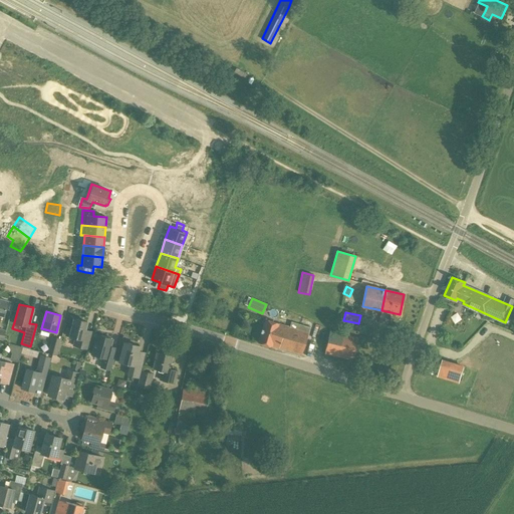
[(83,334),(86,321),(73,318),(71,329),(66,328),(65,334),(69,335),(75,337),(73,345),(87,348),(90,335),(83,334)]
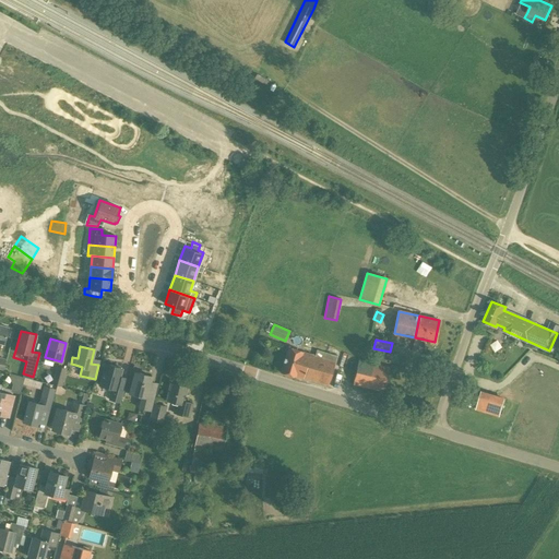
[(316,355),(288,347),(281,372),(295,377),(296,376),(328,384),(336,355),(317,349),(316,355)]
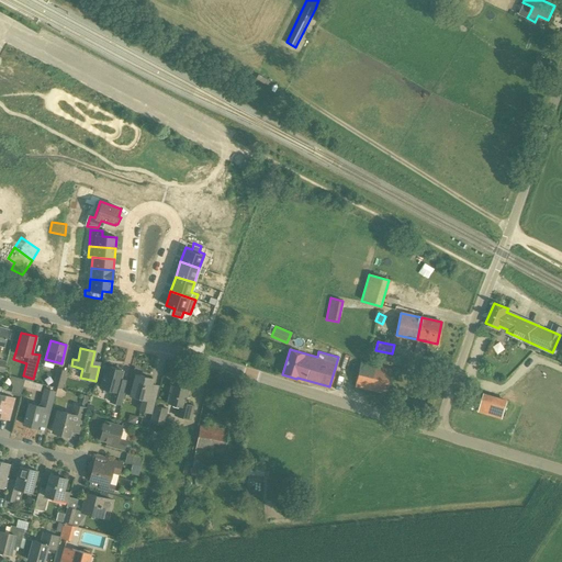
[(385,394),(392,369),(361,361),(355,386),(385,394)]
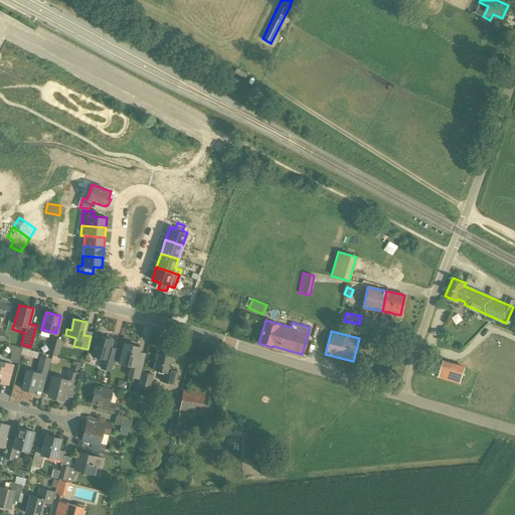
[(110,370),(113,360),(107,358),(112,339),(97,335),(92,354),(104,358),(101,367),(110,370)]
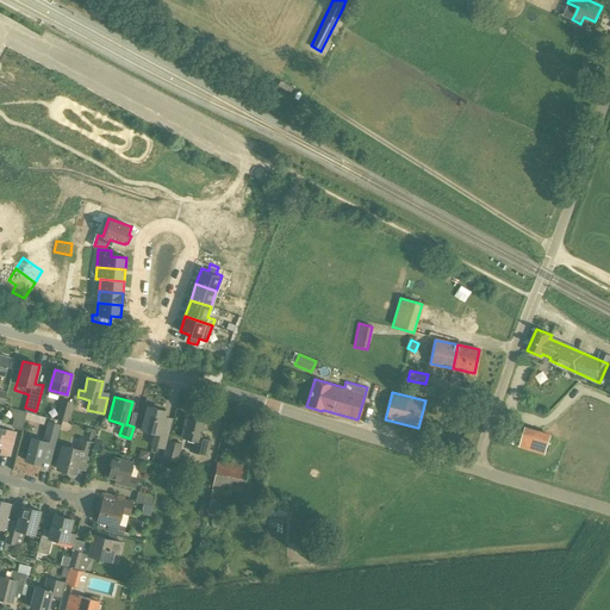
[(70,410),(73,403),(62,399),(57,418),(68,422),(68,419),(70,410)]
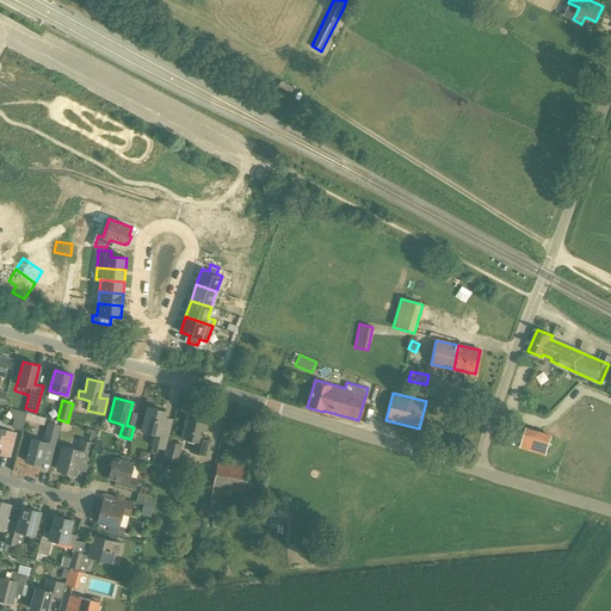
[(167,440),(172,419),(164,417),(166,412),(147,406),(141,430),(153,433),(149,446),(165,451),(167,440)]
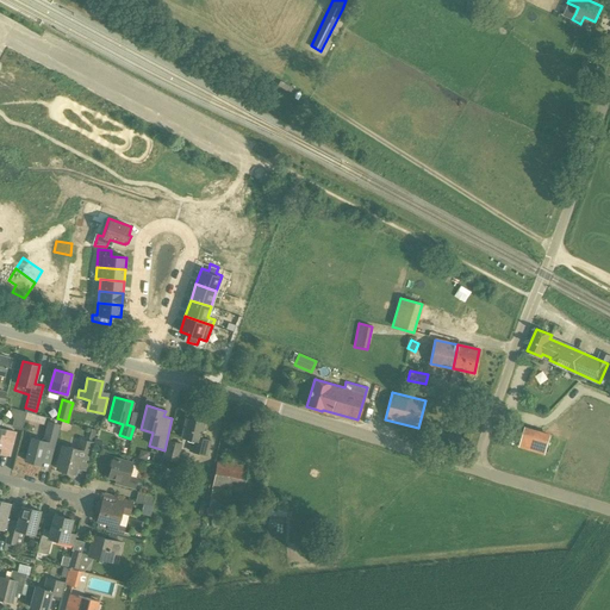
[(22,430),(26,412),(17,410),(14,421),(12,428),(22,430)]
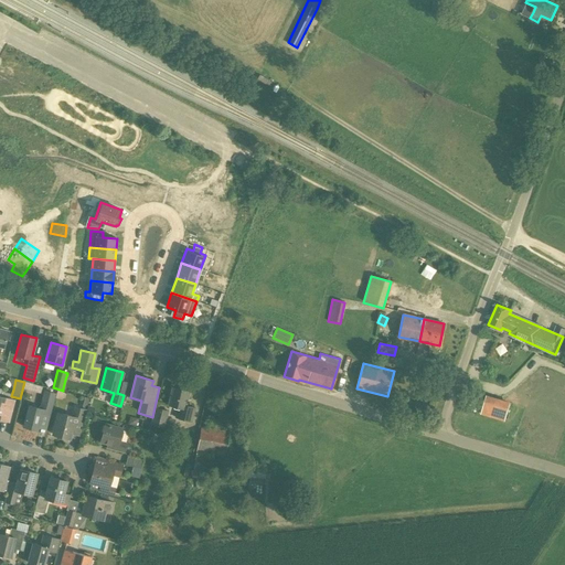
[(191,423),(195,407),(185,404),(189,391),(173,386),(169,404),(178,406),(174,418),(191,423)]
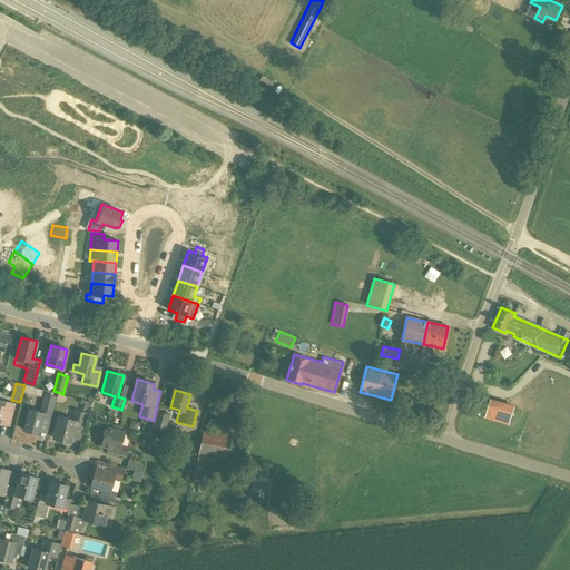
[(50,419),(53,404),(56,396),(45,394),(42,402),(40,412),(29,409),(23,430),(38,433),(42,416),(50,419)]
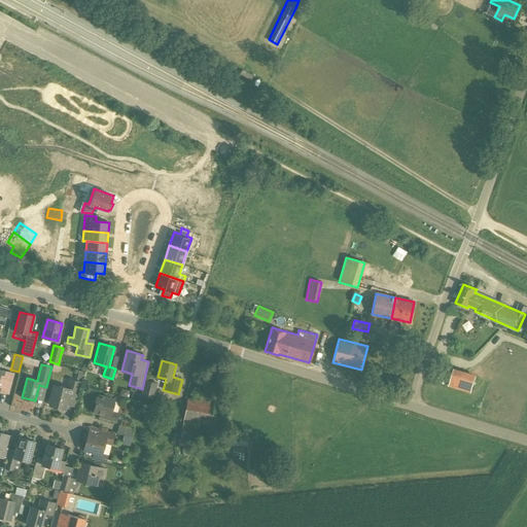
[(476,393),(482,376),(459,367),(453,385),(476,393)]
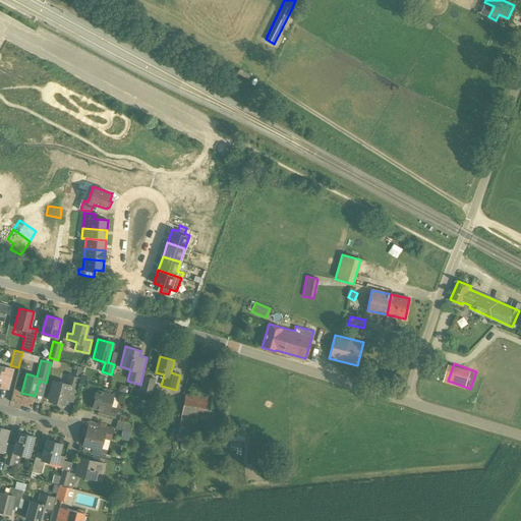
[(10,380),(13,368),(0,365),(0,386),(2,378),(10,380)]
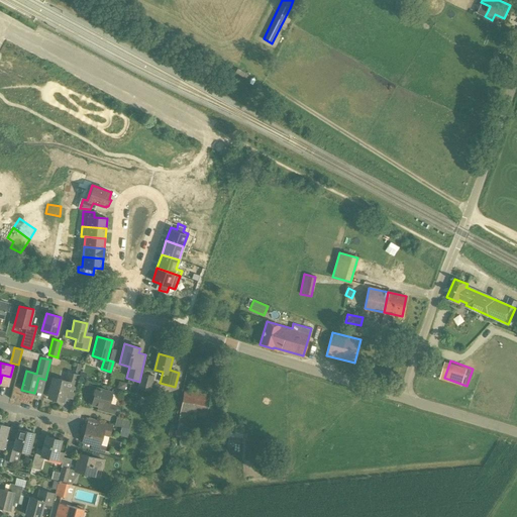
[(78,377),(81,365),(77,364),(75,372),(76,373),(75,375),(69,373),(67,381),(54,378),(48,397),(64,401),(68,385),(75,387),(77,376),(78,377)]
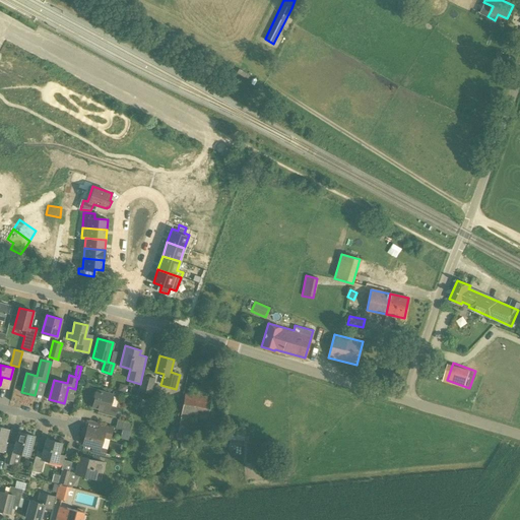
[(154,378),(142,375),(140,384),(138,391),(151,394),(154,378)]
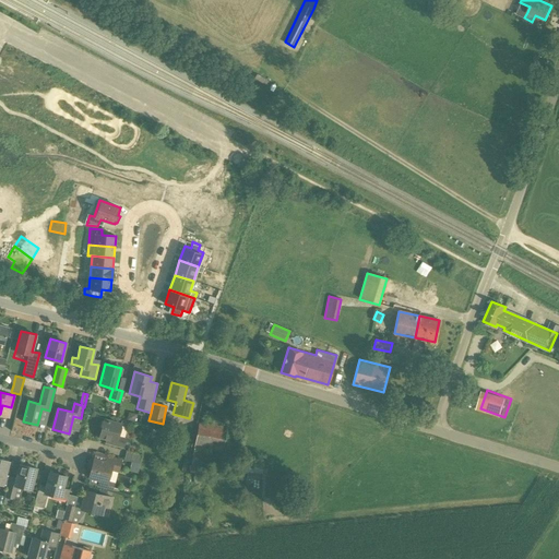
[(122,448),(126,438),(118,437),(121,424),(105,419),(99,437),(107,439),(106,442),(122,448)]
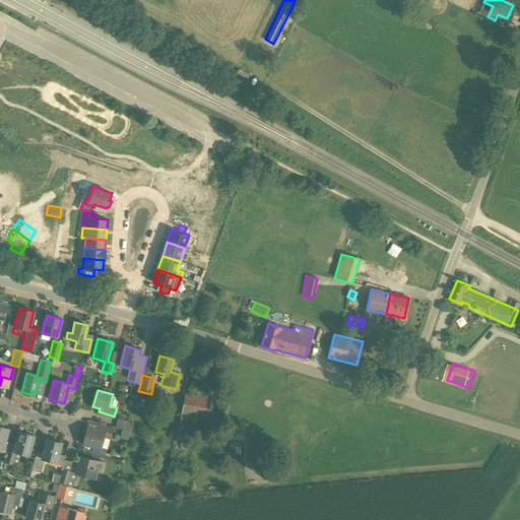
[(212,421),(214,410),(209,409),(211,397),(185,393),(181,415),(178,438),(187,439),(191,417),(207,420),(212,421)]
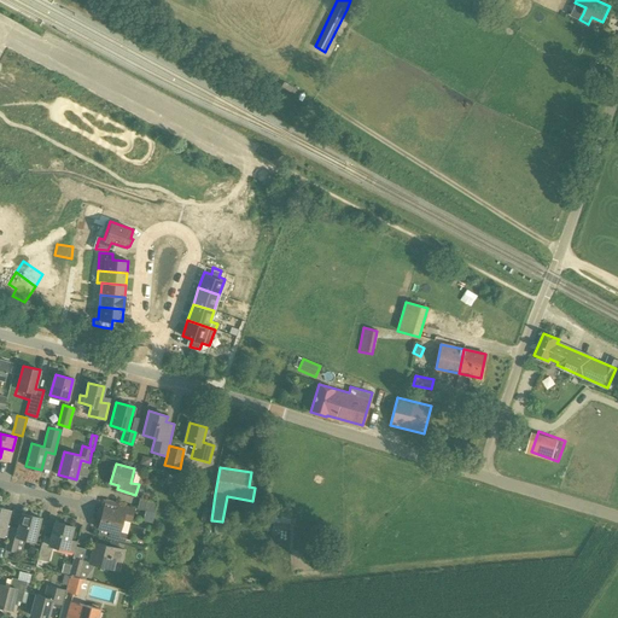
[(155,512),(157,503),(139,499),(136,507),(155,512)]
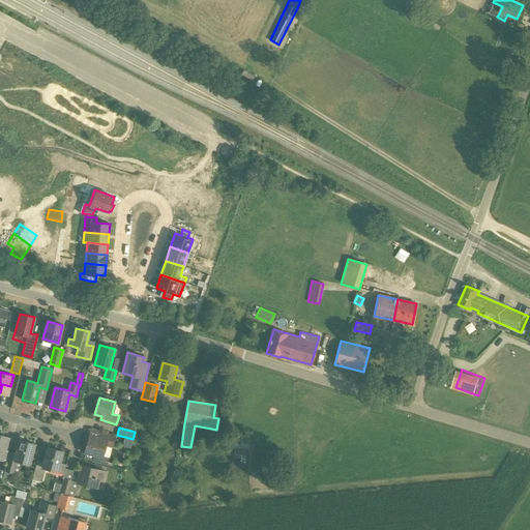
[(113,441),(114,436),(101,432),(100,438),(89,435),(84,452),(94,455),(93,461),(107,464),(108,459),(100,457),(104,446),(111,448),(113,441)]
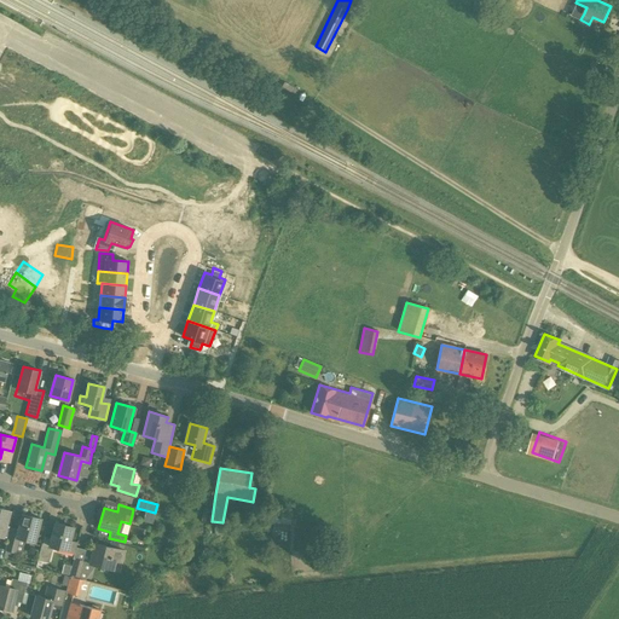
[(34,542),(40,519),(22,514),(18,530),(9,527),(6,539),(7,541),(5,550),(16,553),(18,541),(33,544),(33,542),(34,542)]
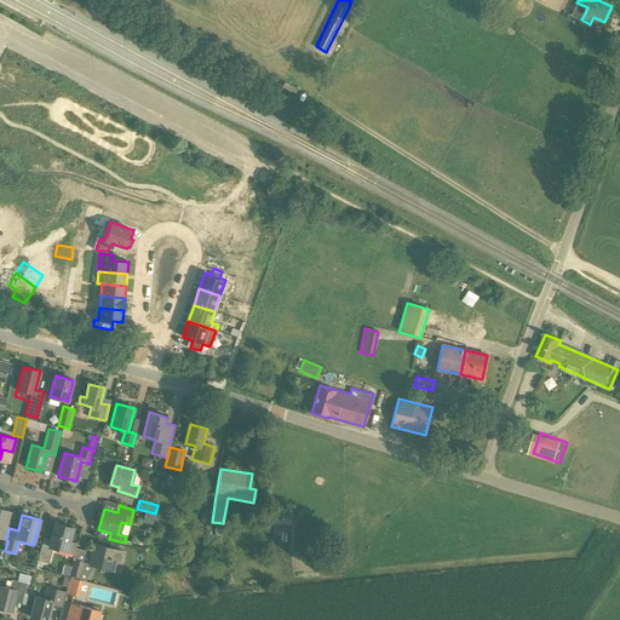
[(70,541),(73,528),(55,523),(51,539),(44,537),(38,561),(49,563),(53,547),(74,554),(78,544),(70,541)]
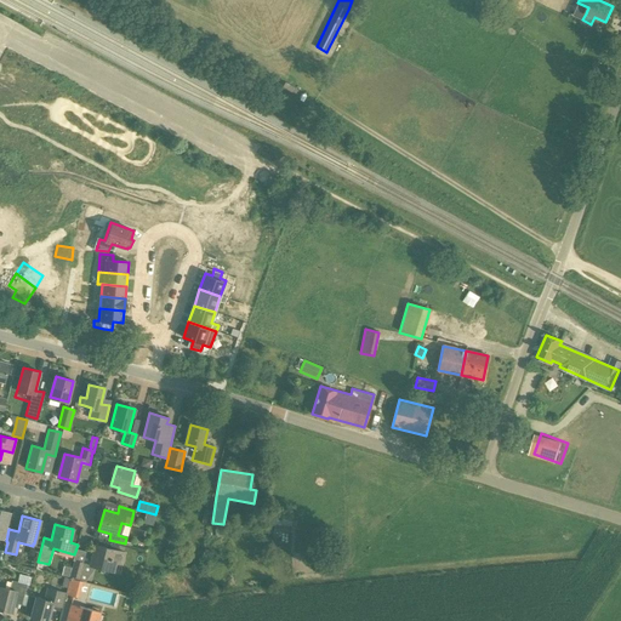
[(95,545),(90,564),(113,571),(115,562),(121,564),(124,552),(95,545)]
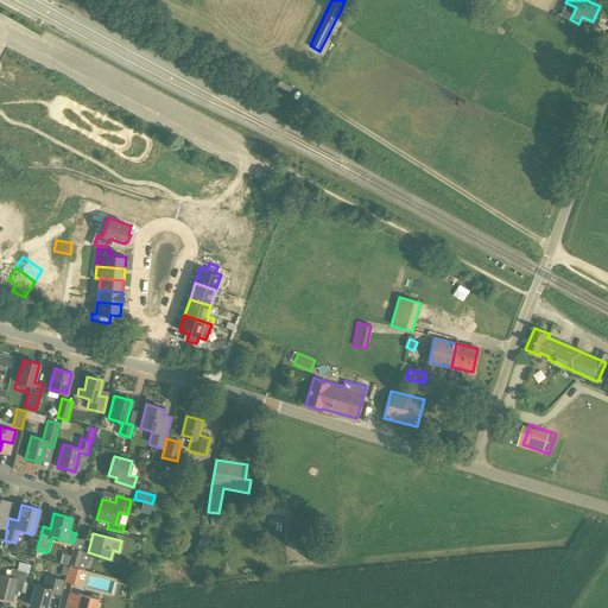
[(82,551),(71,549),(68,567),(78,569),(82,551)]
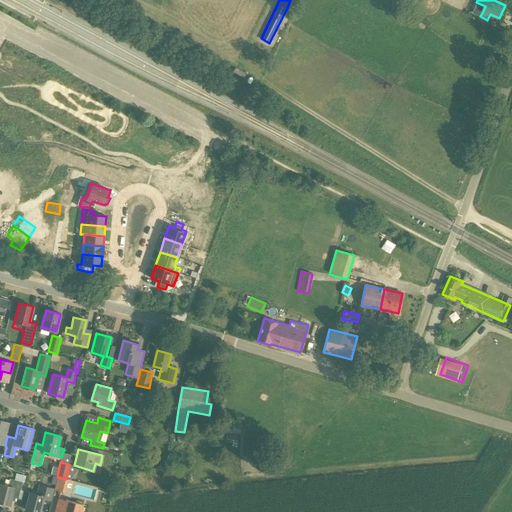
[(10,479),(8,486),(0,484),(0,502),(9,505),(11,497),(13,488),(20,490),(22,482),(24,483),(26,476),(16,474),(15,480),(10,479)]
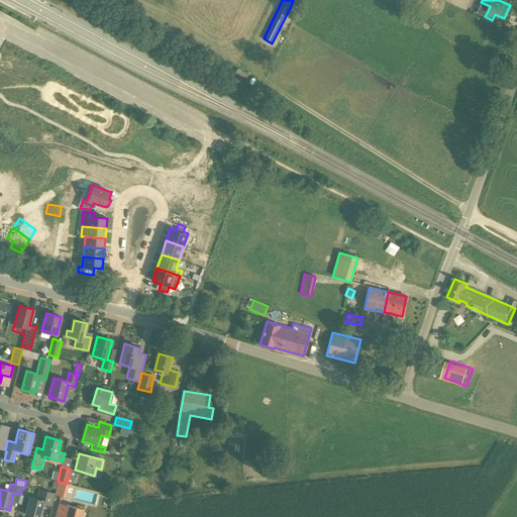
[(66,498),(69,485),(58,482),(56,490),(55,495),(59,496),(58,499),(61,499),(61,497),(66,498)]
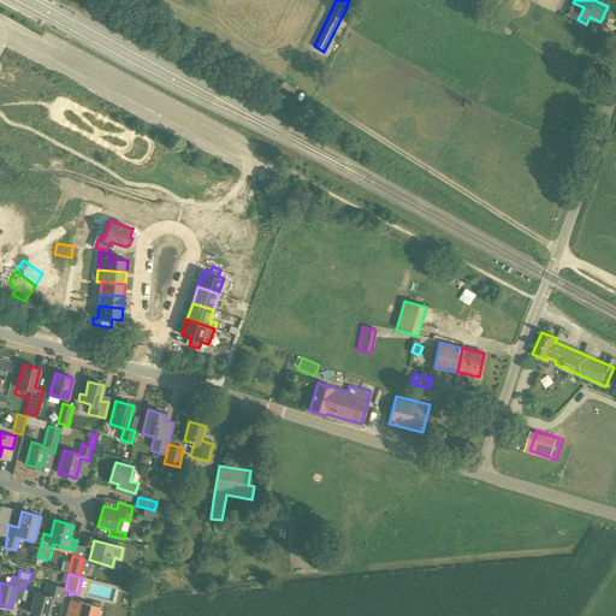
[(42,615),(47,615),(51,604),(59,605),(60,602),(64,588),(48,584),(45,596),(36,593),(30,612),(42,615)]
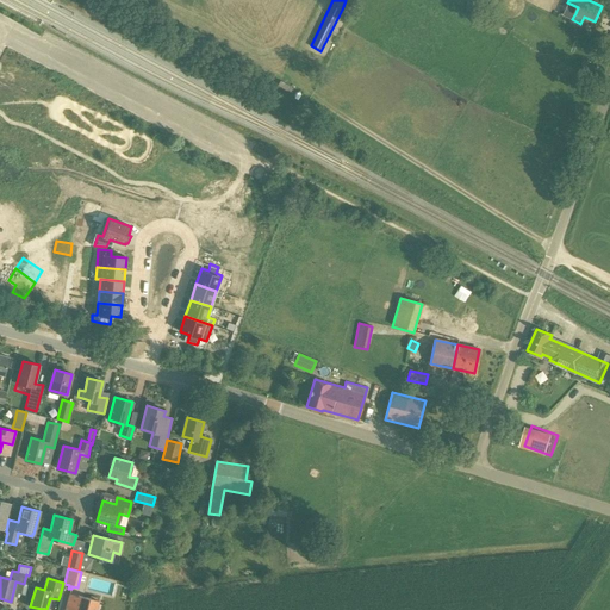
[(95,609),(99,601),(69,593),(64,609),(95,609)]
